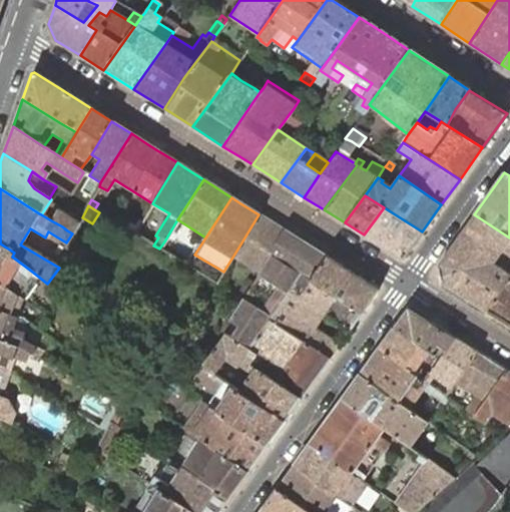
[(403,258),(422,231),(384,207),(364,234),(375,241),(401,259),(403,258)]
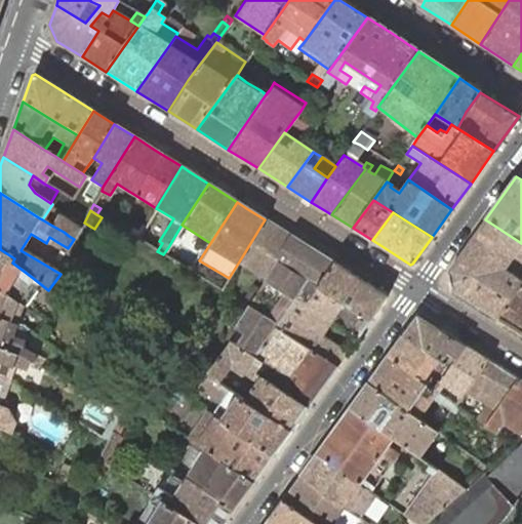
[(59,215),(52,226),(64,232),(69,236),(71,231),(75,230),(77,234),(81,228),(59,215)]
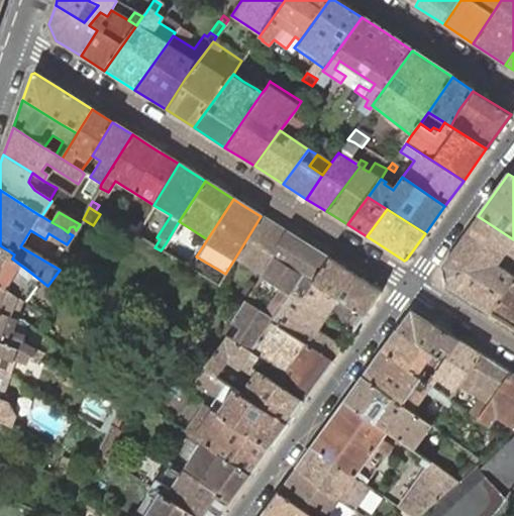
[(261,216),(240,249),(245,252),(240,263),(261,275),(273,256),(271,255),(286,232),(270,221),(261,216)]
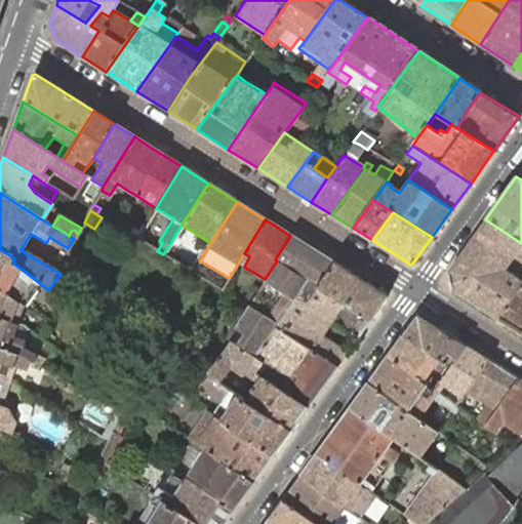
[(521,243),(485,219),(447,272),(448,273),(446,273),(449,289),(451,288),(451,290),(495,318),(520,282),(503,270),(512,255),(521,263),(521,243)]
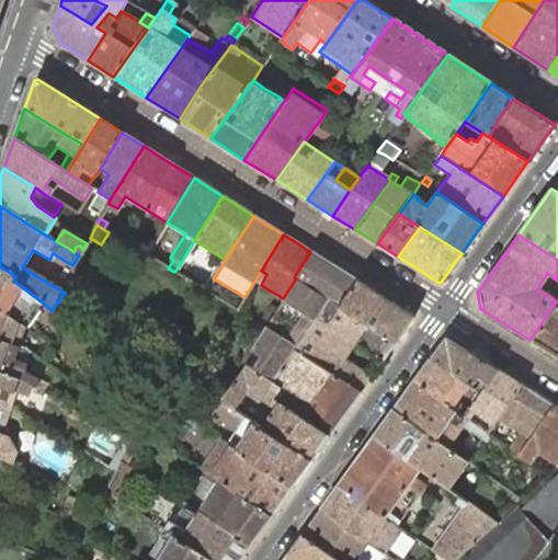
[(296,278),(283,298),(276,311),(268,324),(264,329),(250,351),(242,363),(246,366),(251,369),(269,381),(292,349),(293,346),(314,318),(315,317),(325,324),(338,307),(356,281),(328,263),(310,252),(294,277),(296,278)]
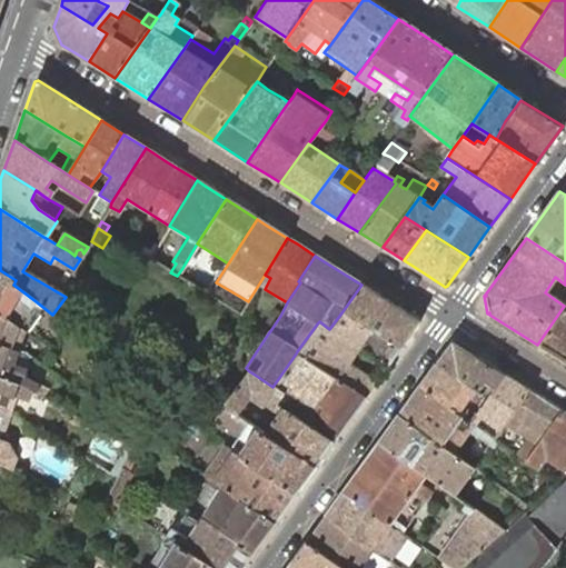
[(182,268),(177,276),(184,281),(189,271),(182,268)]
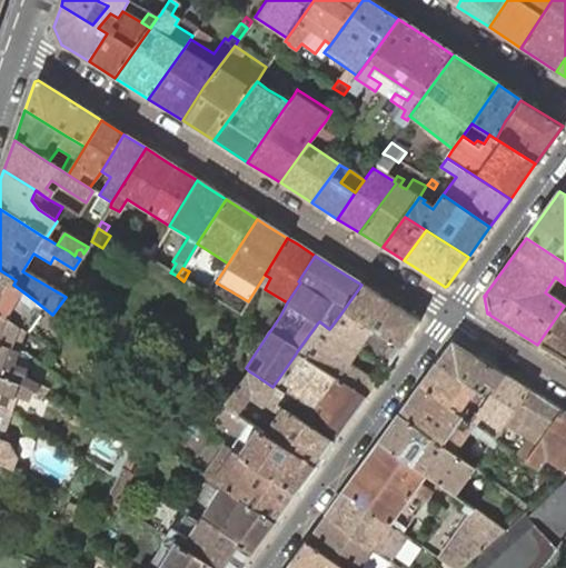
[(0,318),(9,322),(15,326),(17,328),(36,301),(13,285),(16,280),(0,270),(0,318)]
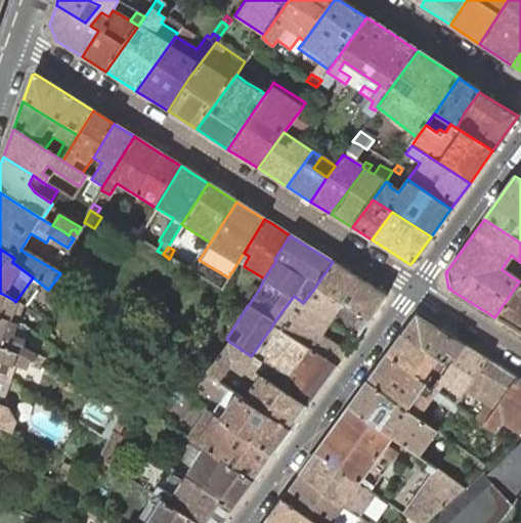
[(340,267),(333,262),(315,287),(326,293),(340,302),(357,277),(340,267)]
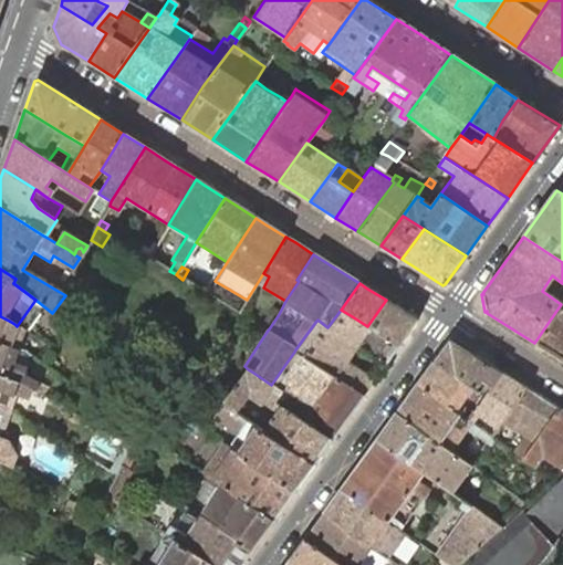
[(238,300),(231,310),(238,313),(243,304),(238,300)]
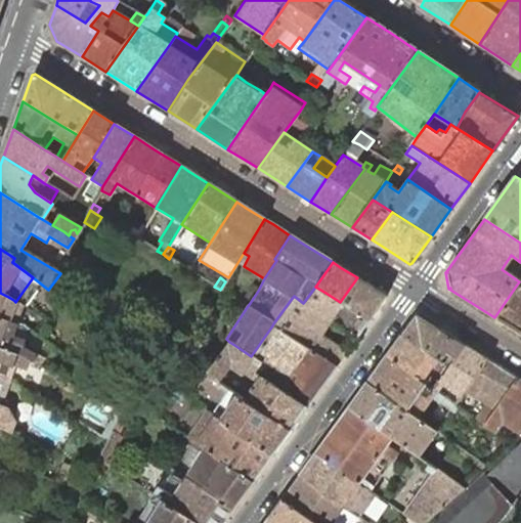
[(367,285),(357,277),(340,302),(368,320),(385,297),(385,295),(367,285)]
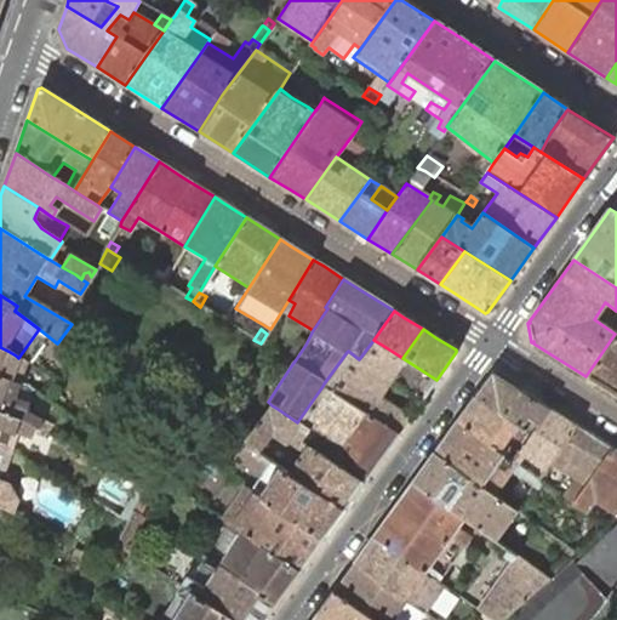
[(616,333),(616,334),(615,334),(586,376),(607,391),(616,396),(616,333)]
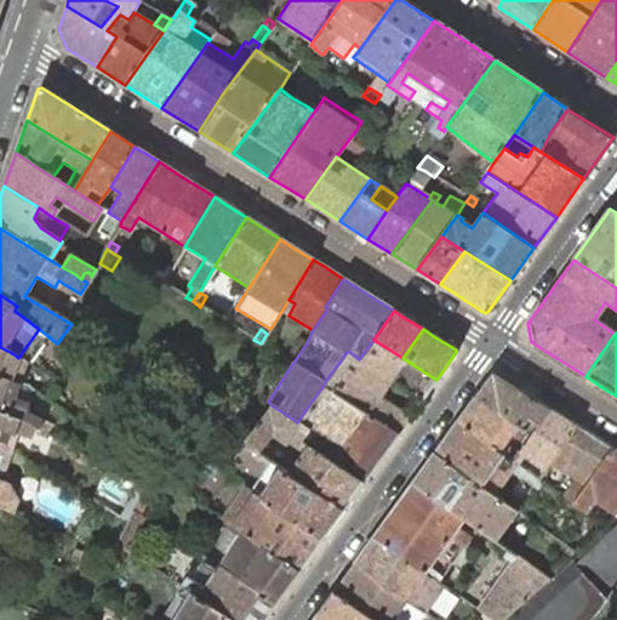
[(296,359),(306,345),(298,339),(289,353),(296,359)]
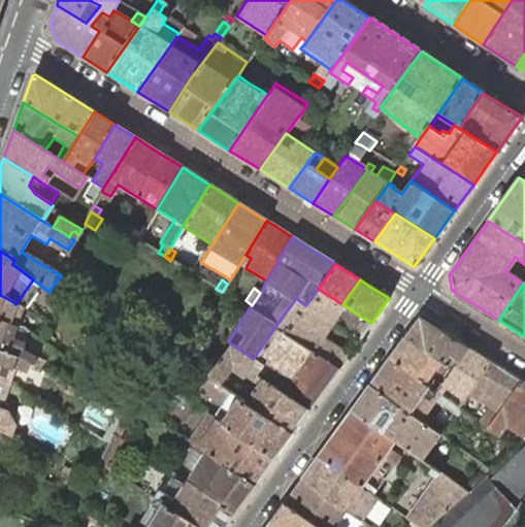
[(275,326),(274,328),(300,344),(305,336),(319,316),(317,313),(328,295),(318,289),(305,305),(296,298),(295,299),(275,326)]
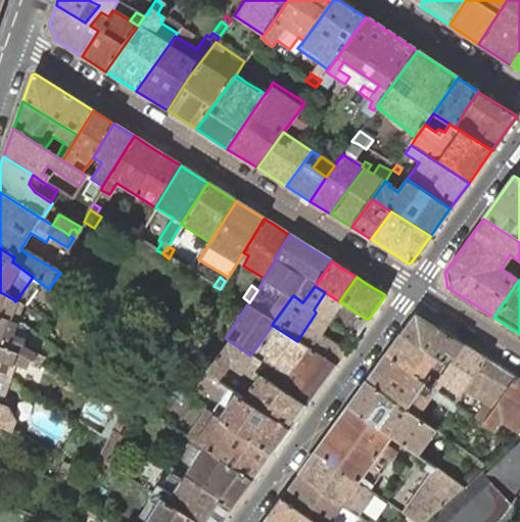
[(230,290),(219,307),(232,316),(243,297),(230,290)]
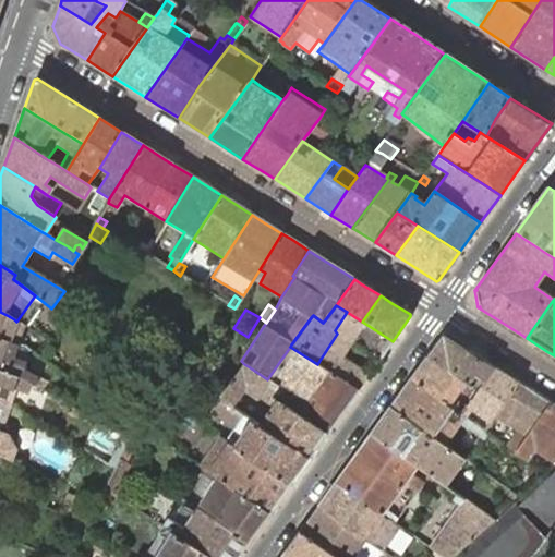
[(0,328),(3,321),(11,325),(14,319),(9,316),(0,312),(0,328)]
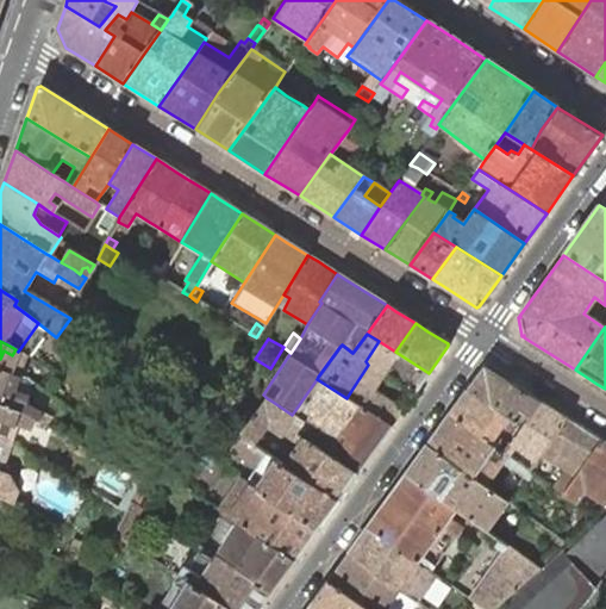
[(395,352),(379,341),(366,361),(368,365),(413,393),(429,373),(395,352)]
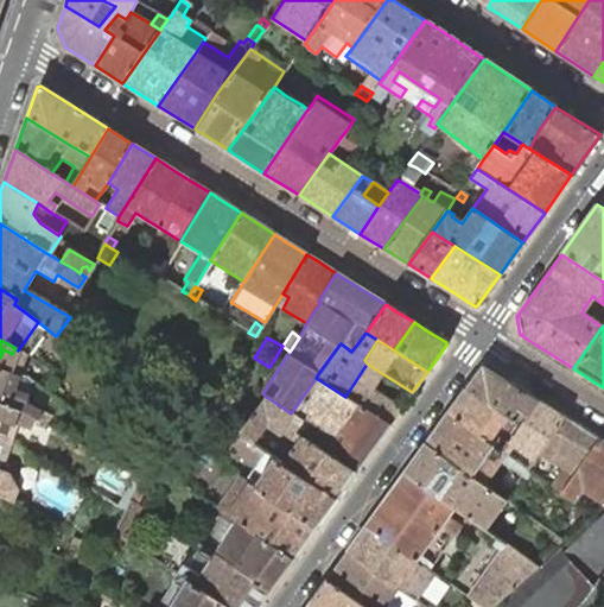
[(482,365),(463,390),(520,427),(538,400),(507,381),(482,365)]
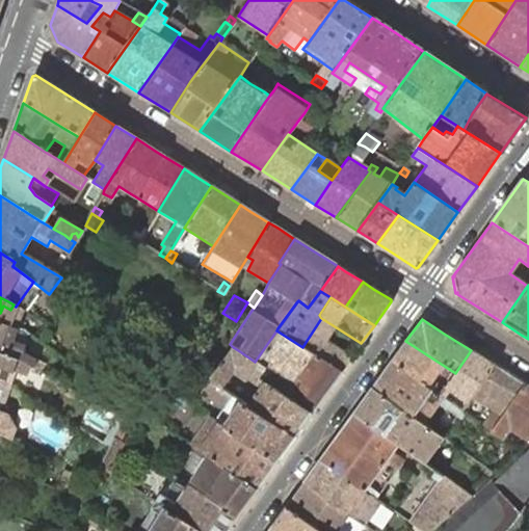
[(0,352),(5,355),(17,360),(30,368),(35,360),(26,353),(27,350),(24,347),(22,346),(11,340),(16,328),(0,322),(0,352)]
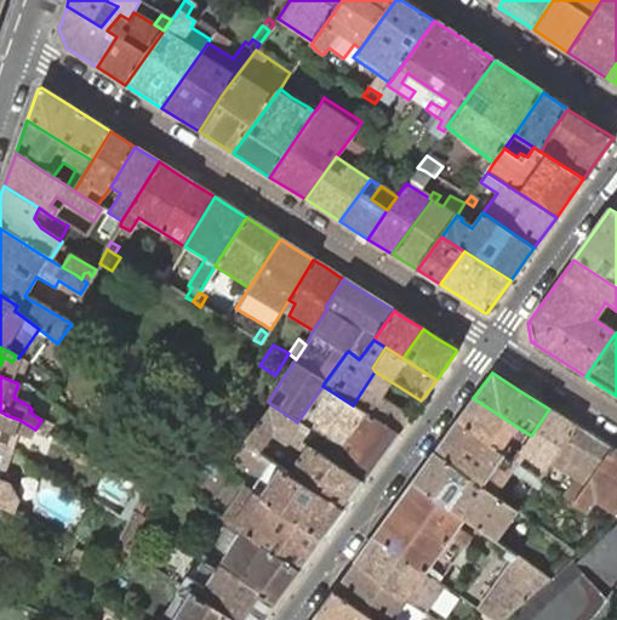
[(13,397),(26,404),(32,390),(24,386),(18,384),(13,397)]
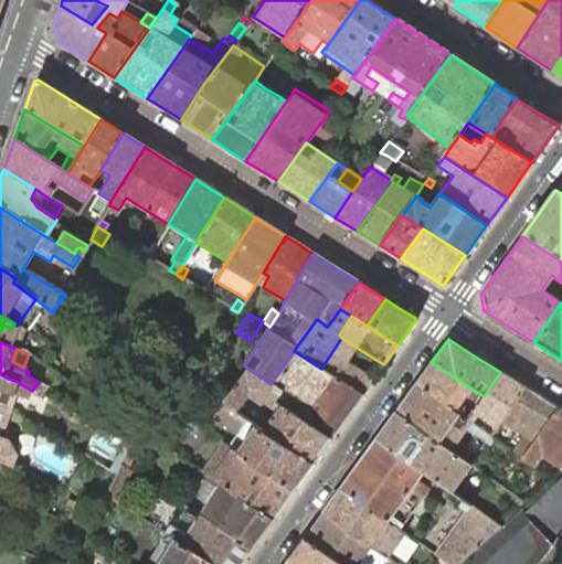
[(294,351),(271,384),(279,390),(284,383),(306,397),(310,396),(313,393),(317,396),(304,414),(300,419),(330,439),(361,395),(321,369),(294,351)]
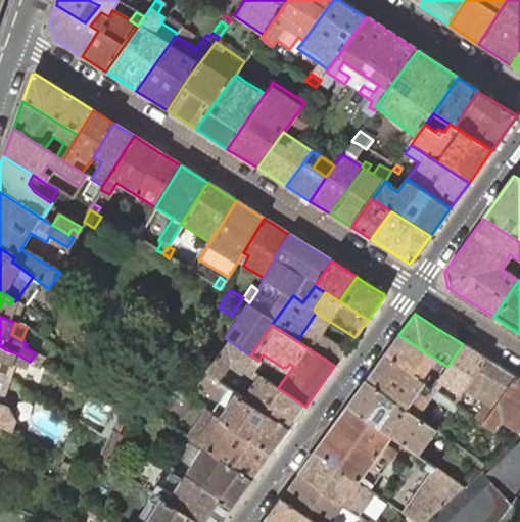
[(302,333),(297,341),(334,366),(344,352),(311,330),(306,336),(302,333)]
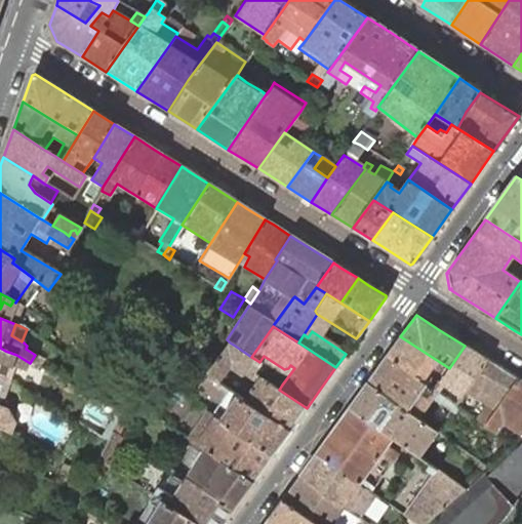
[(400,336),(386,357),(433,391),(438,384),(449,368),(400,336)]
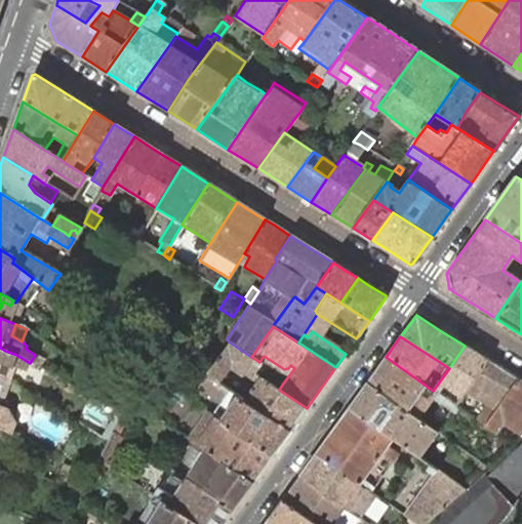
[(235,346),(230,343),(205,375),(217,384),(231,365),(254,383),(242,400),(289,431),(307,408),(279,390),(268,383),(264,380),(259,377),(253,373),(261,363),(261,362),(259,362),(251,357),(235,346)]
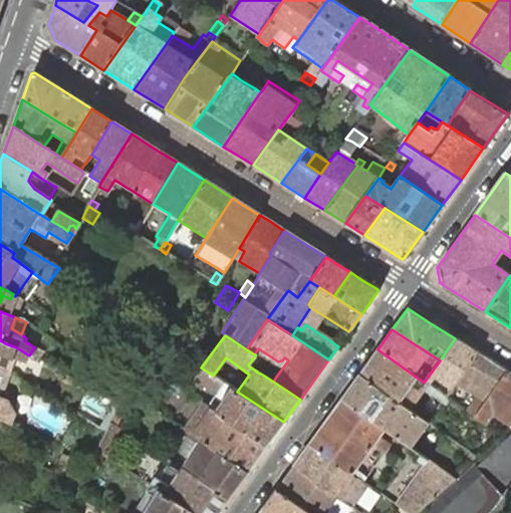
[(440,360),(429,375),(450,390),(477,352),(465,344),(455,338),(440,360)]
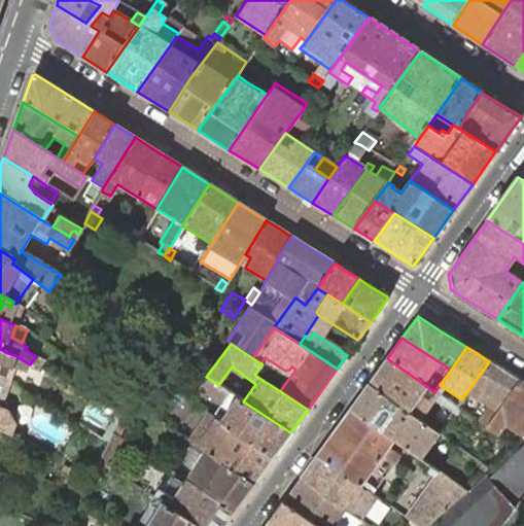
[(0,379),(8,382),(13,367),(25,373),(30,364),(16,356),(5,352),(0,349),(0,379)]
